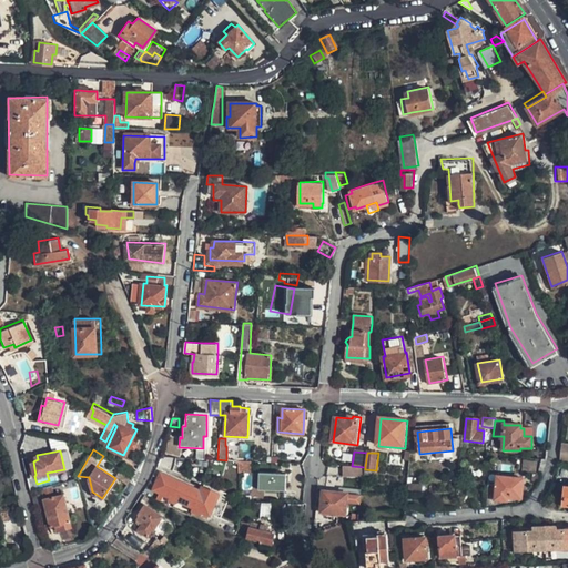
[(137,469),(141,463),(130,454),(120,466),(133,476),(137,469)]
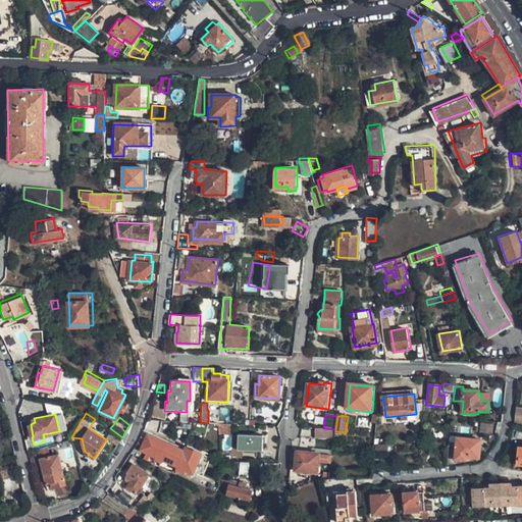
[(231,423),(221,423),(221,432),(231,432),(231,423)]
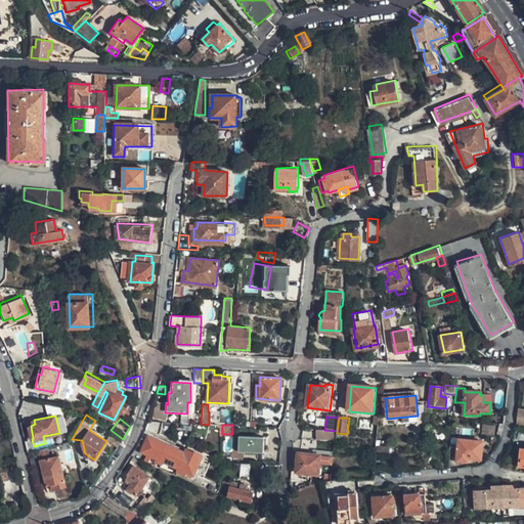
[(316,440),(335,441),(337,433),(337,431),(324,430),(316,430),(316,440)]
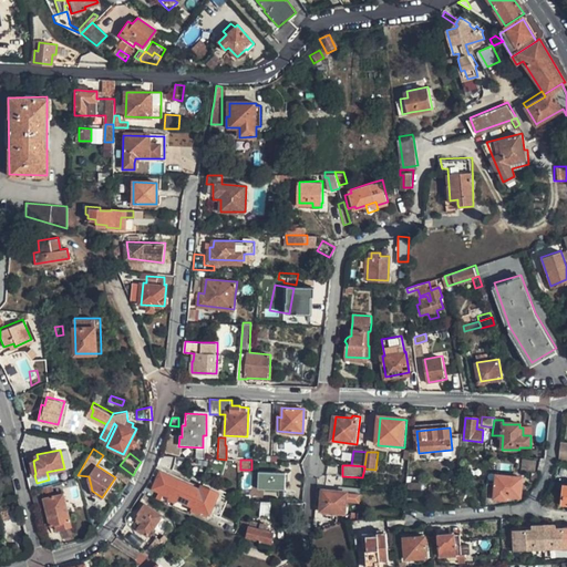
[(121,468),(115,475),(127,484),(132,477),(121,468)]
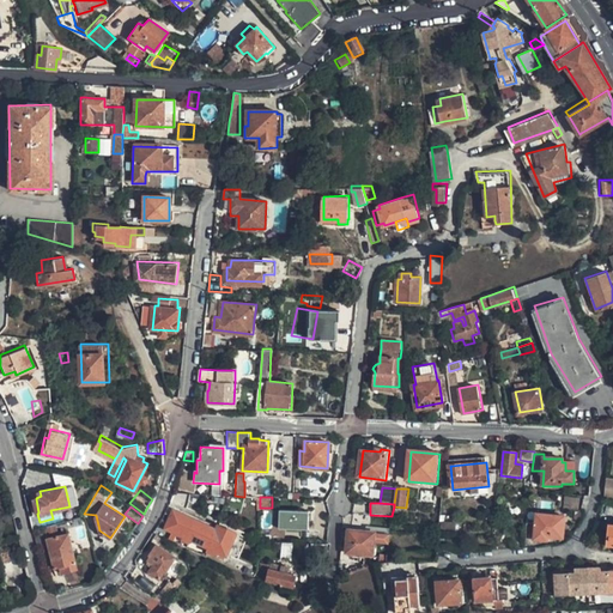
[(310,511),(280,511),(280,530),(311,529),(310,511)]
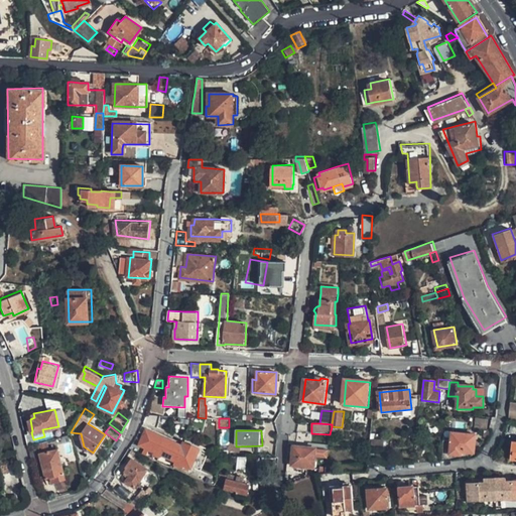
[(144,431),(138,446),(154,454),(153,456),(158,459),(159,456),(181,465),(179,468),(188,471),(189,469),(191,470),(200,450),(183,444),(182,447),(144,431)]
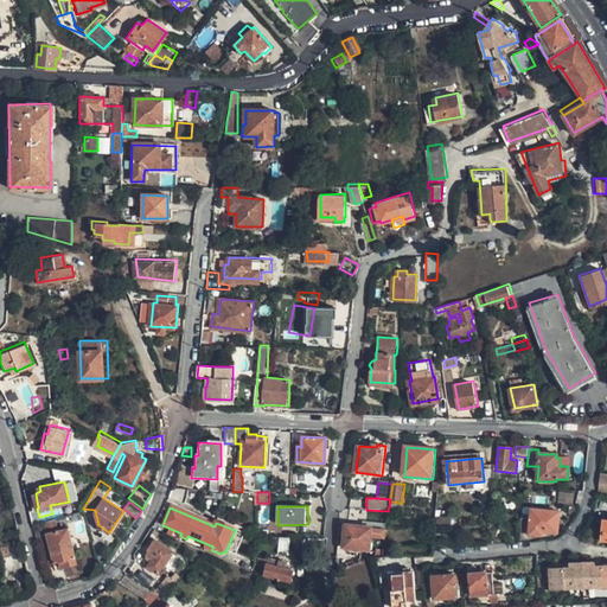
[(558,511),(531,508),(528,532),(541,534),(542,530),(556,532),(558,511)]
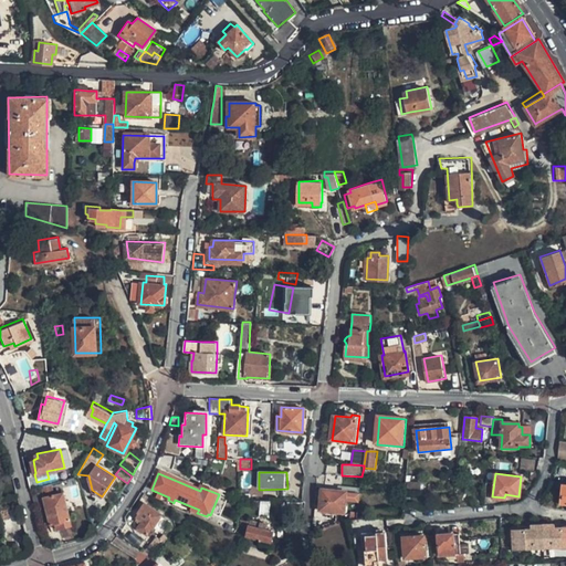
[(321,511),(345,512),(347,499),(359,500),(360,493),(324,489),(321,511)]
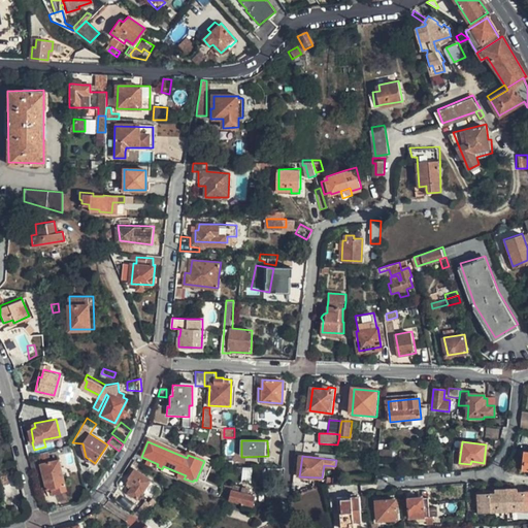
[(41,462),(47,486),(48,493),(66,489),(65,483),(59,458),(41,462)]
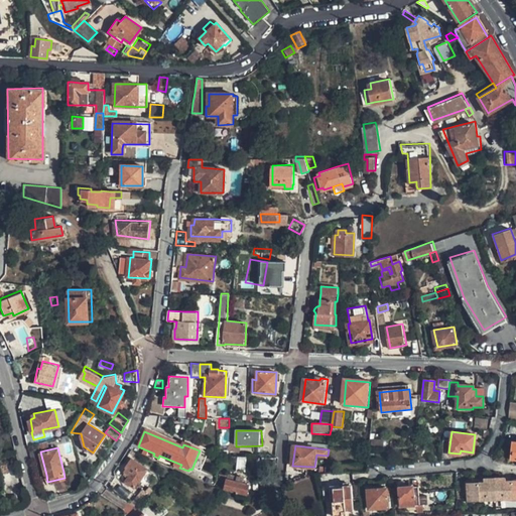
[(245,468),(245,457),(237,458),(237,469),(245,468)]
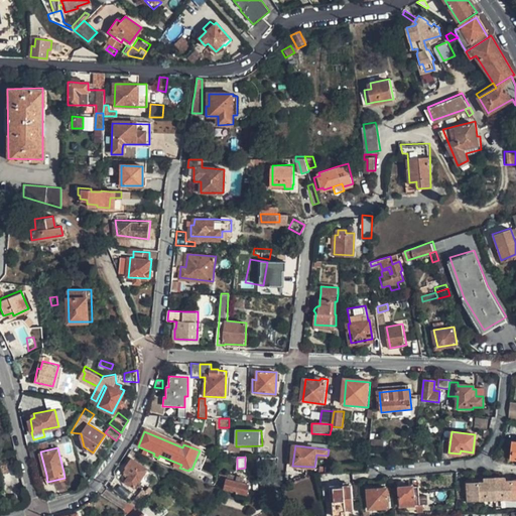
[(274,459),(261,458),(261,470),(274,471),(274,459)]
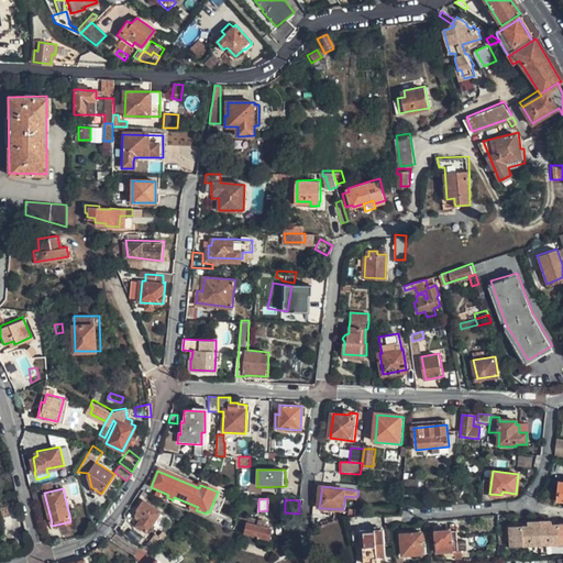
[(135,527),(146,533),(151,526),(152,527),(161,514),(143,501),(138,510),(141,512),(138,518),(140,519),(135,527)]
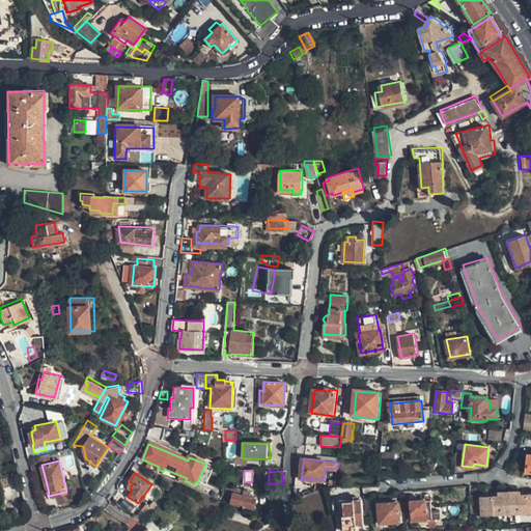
[(203,488),(201,493),(221,501),(222,497),(203,488)]
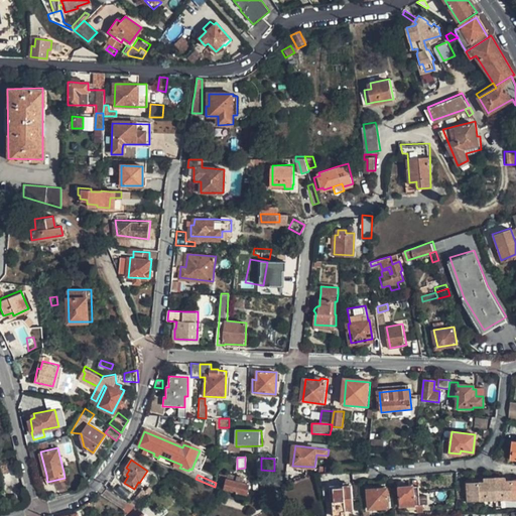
[(219,475),(219,488),(223,489),(246,495),(248,487),(242,485),(243,480),(227,476),(227,477),(219,475)]
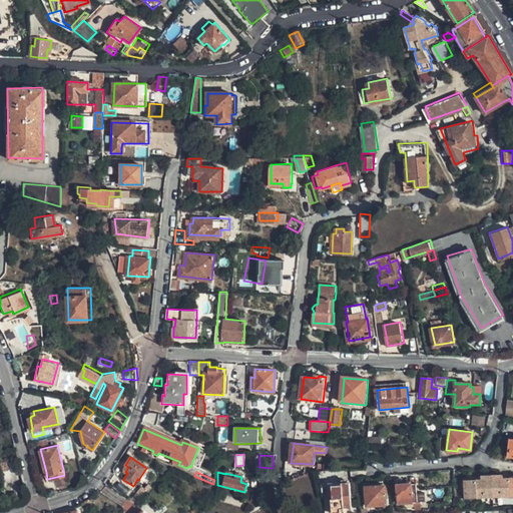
[(498,496),(512,495),(512,477),(502,478),(502,473),(497,474),(498,496)]
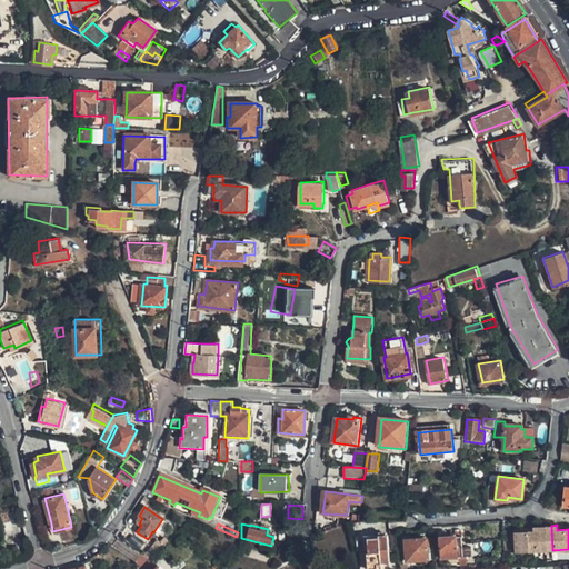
[(516,552),(552,550),(551,526),(531,527),(531,531),(515,532),(516,552)]
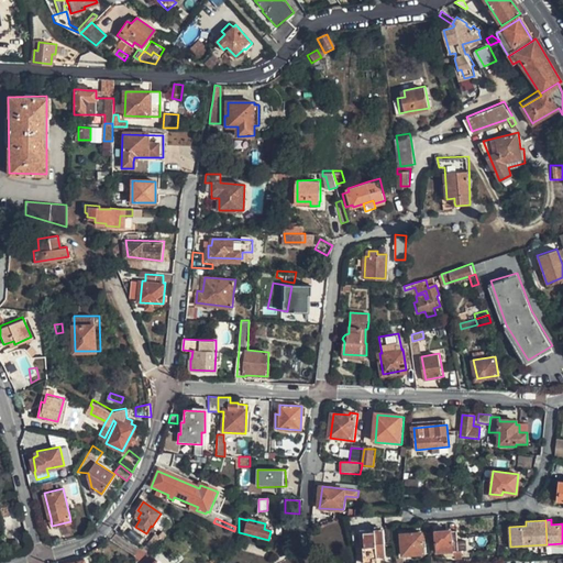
[(435,533),(438,553),(454,552),(454,562),(461,562),(460,552),(457,552),(456,541),(455,525),(448,526),(449,532),(435,533)]
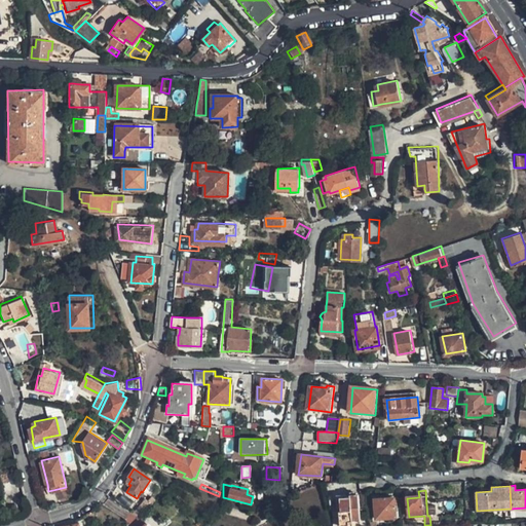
[(384,497),(384,499),(375,500),(377,520),(400,518),(399,512),(396,512),(393,499),(393,497),(393,496),(392,496),(392,495),(391,495),(385,496),(384,497)]
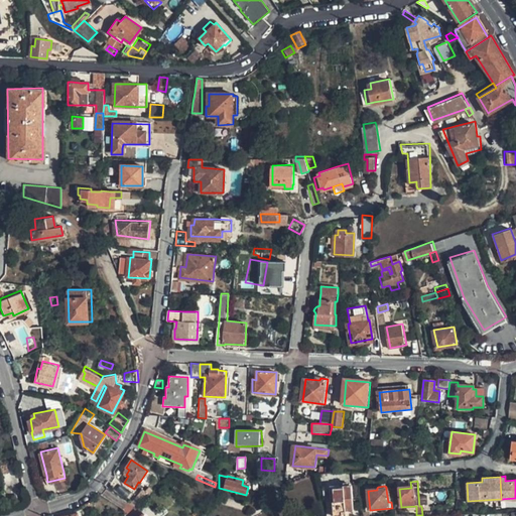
[(135,510),(149,495),(141,489),(127,504),(135,510)]
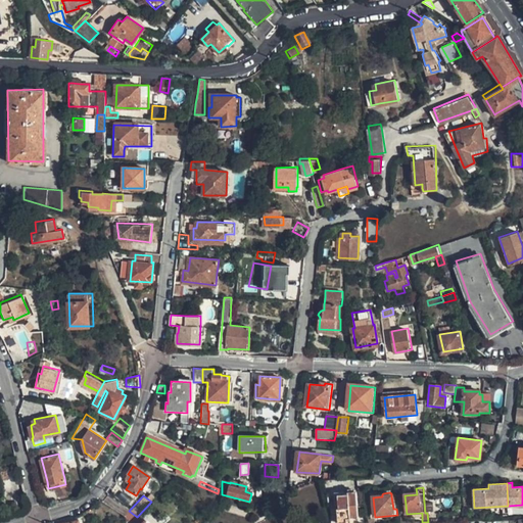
[(355,495),(337,496),(338,511),(337,511),(337,518),(336,518),(336,522),(345,522),(346,521),(357,520),(355,495)]
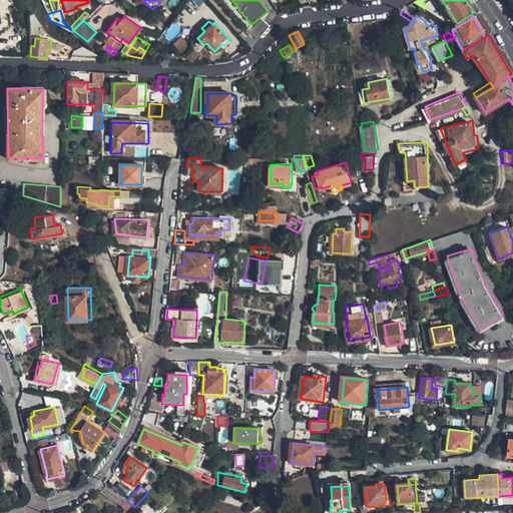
[(417,503),(419,503),(426,502),(425,493),(416,493),(417,503)]
